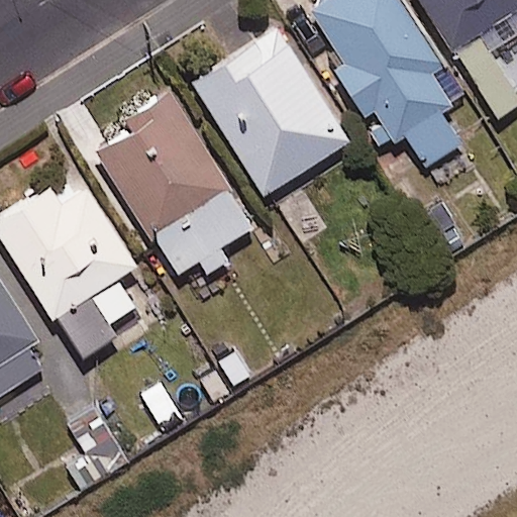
[(463,96),(400,0),(316,0),(304,9),(327,44),(320,49),(383,145),(403,132),(427,169),(461,145),(439,112),(463,96)]
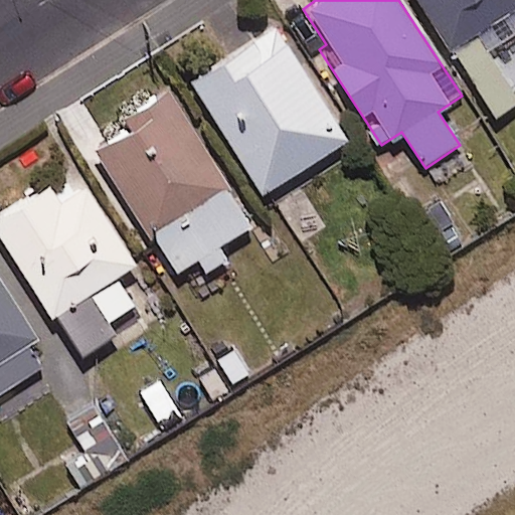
[(514,13),(514,0),(417,0),(452,53),(514,13)]
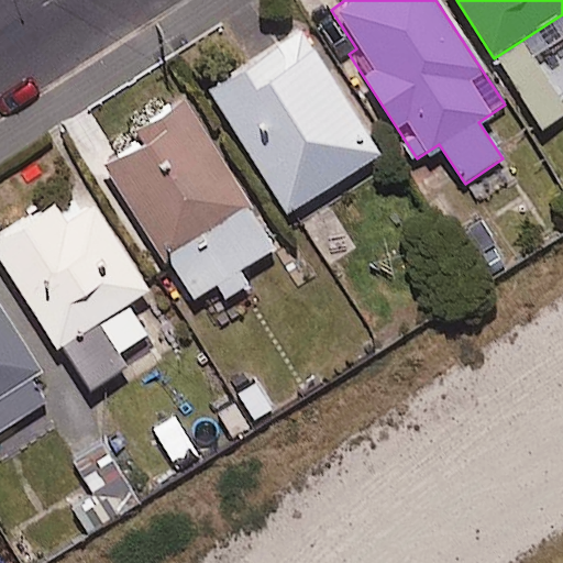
[(378,154),(300,31),(208,89),(286,212),(378,154)]
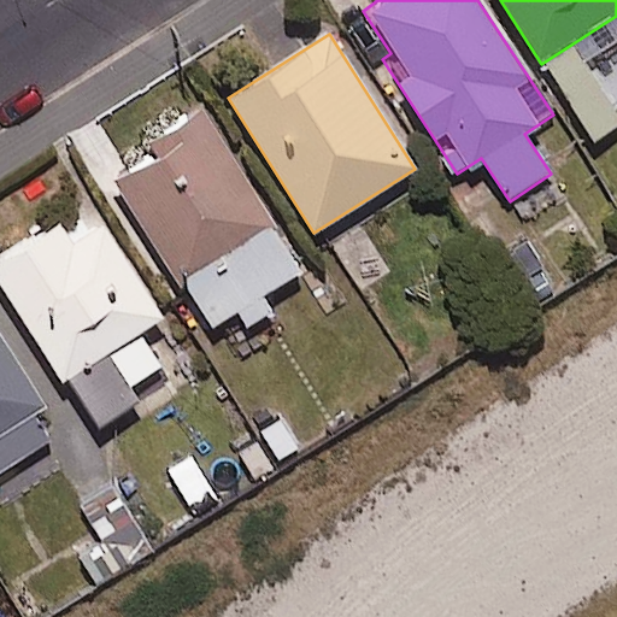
[(616,127),(616,117),(577,51),(548,68),(593,142),(616,127)]
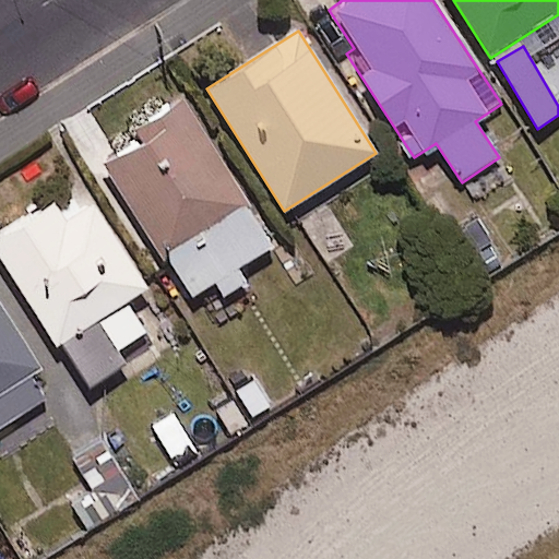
[(182,100),(154,118),(163,132),(106,166),(186,297),(213,282),(224,300),(247,286),(236,268),(271,247),(182,100)]
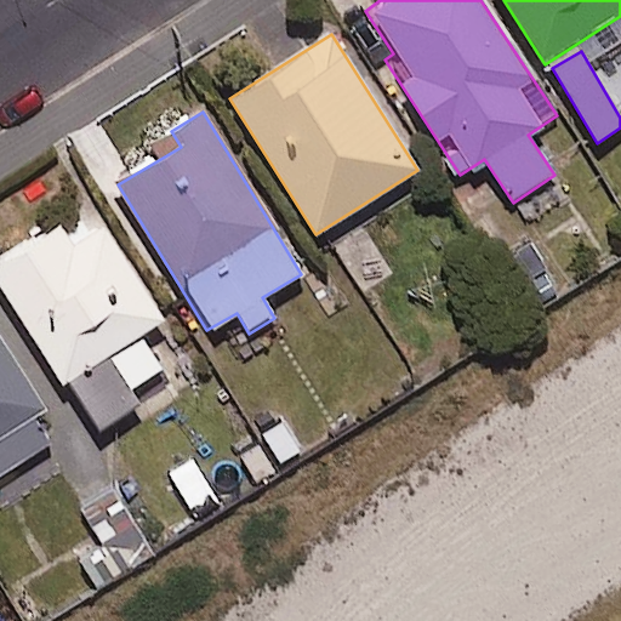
[(163,319),(89,209),(0,267),(0,290),(97,434),(140,405),(107,357),(163,319)]
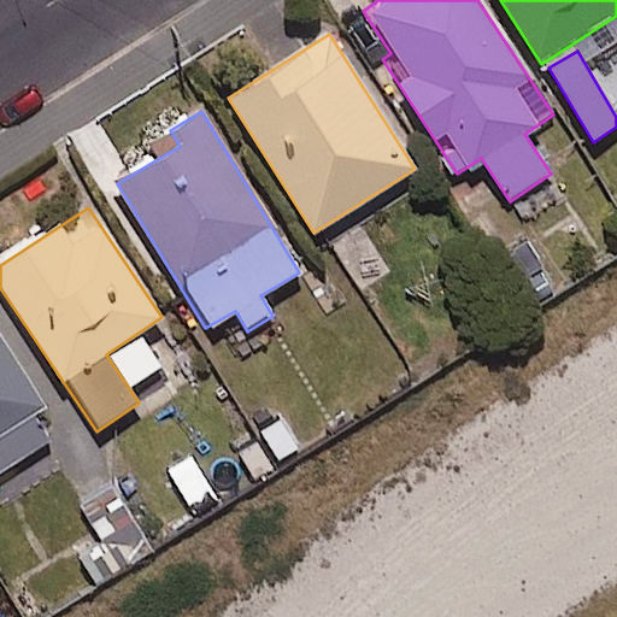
[(0,471),(60,432),(0,339),(0,471)]
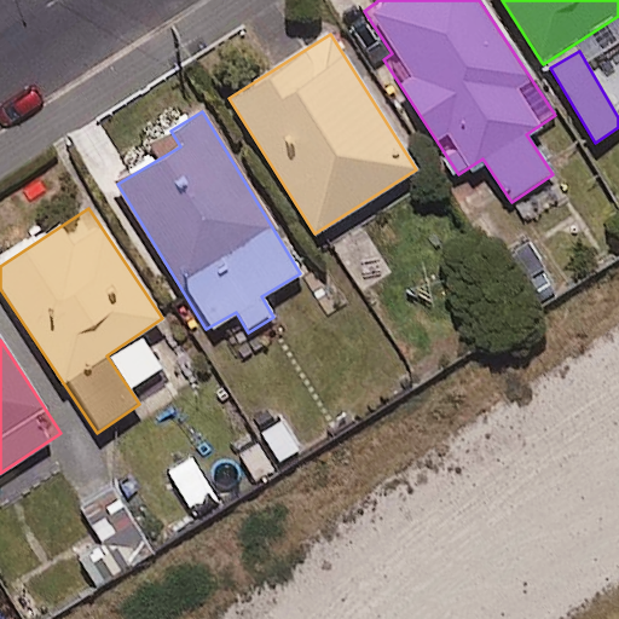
All buildings are outlined.
